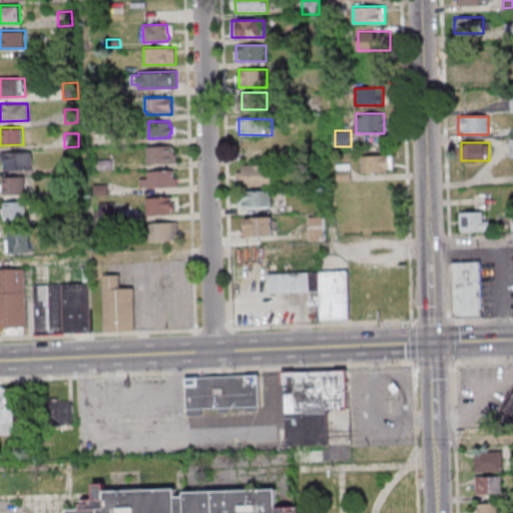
[(146,146),(146,162),(176,162),(176,153),(173,153),(172,145),(146,146)]
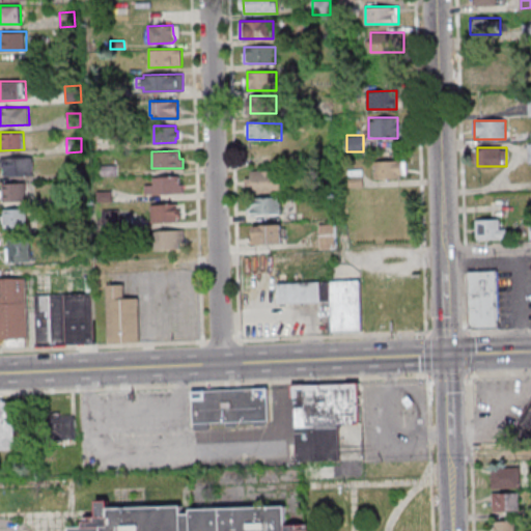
[(0,158),(0,166),(3,166),(4,175),(35,174),(34,157),(0,158)]
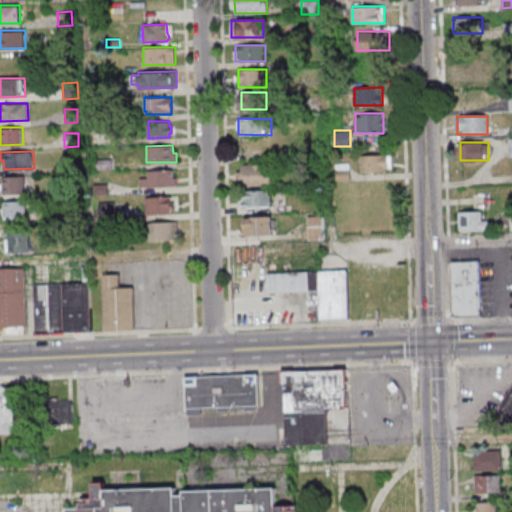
[(361,155),(361,172),(392,172),(392,155),(361,155)]
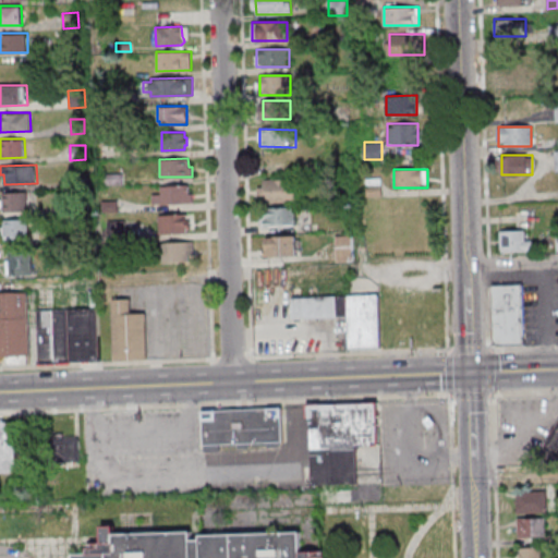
[(106,173),(107,184),(122,184),(122,173),(106,173)]
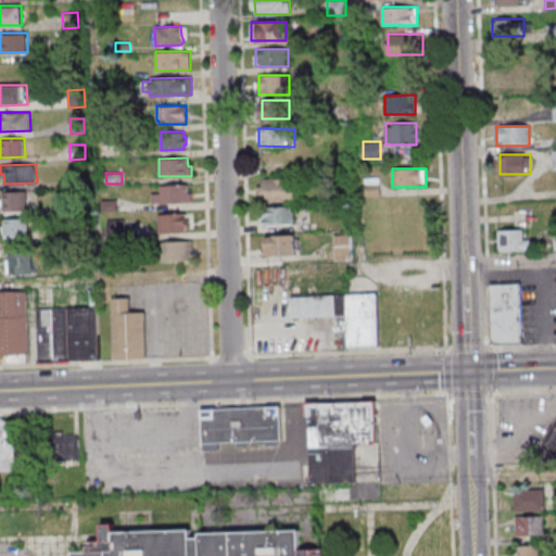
[(257,178),(257,201),(293,201),(293,178),(257,178)]
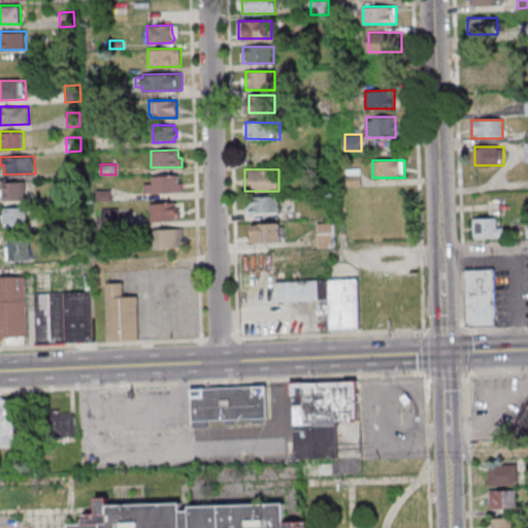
[(178,174),(152,175),(152,184),(144,184),(144,193),(183,192),(182,183),(178,183),(178,174)]
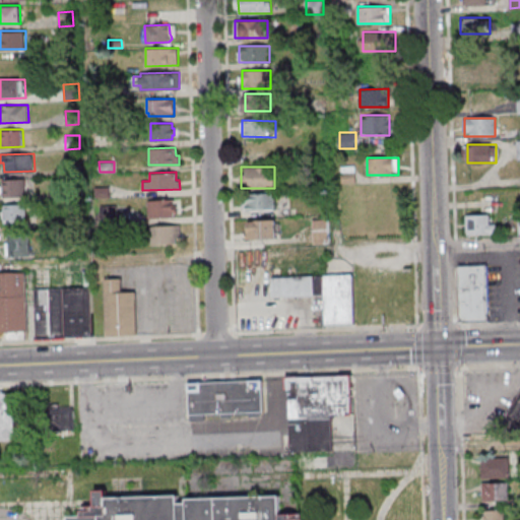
[(2,180),(2,186),(0,186),(0,192),(2,192),(2,196),(25,196),(24,190),(27,190),(27,179),(2,180)]
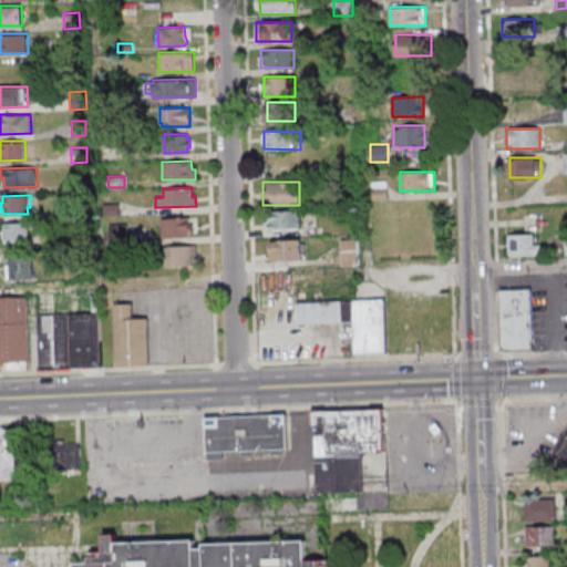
[(103,204),(104,215),(119,215),(119,204),(103,204)]
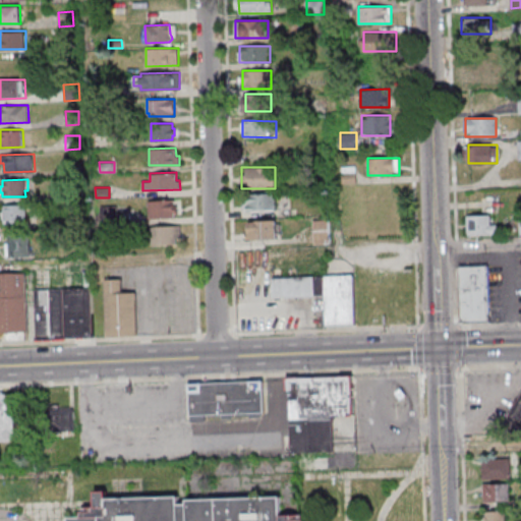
[(276,193),(245,193),(245,210),(276,210),(276,193)]
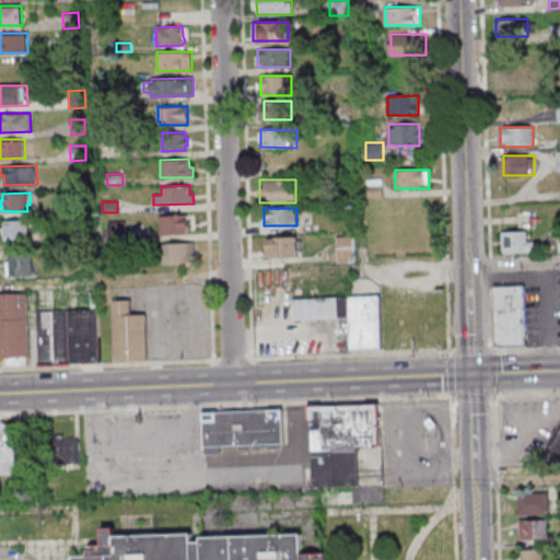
[(159,216),(160,234),(188,233),(188,229),(190,229),(189,220),(187,220),(187,214),(159,216)]
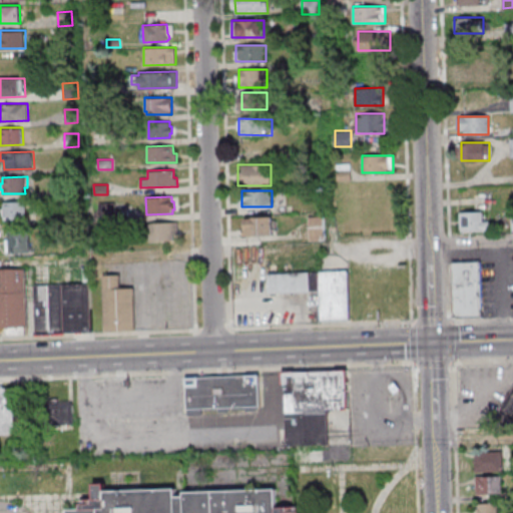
[(2,202),(3,208),(0,208),(0,214),(3,214),(3,219),(28,218),(28,201),(2,202)]
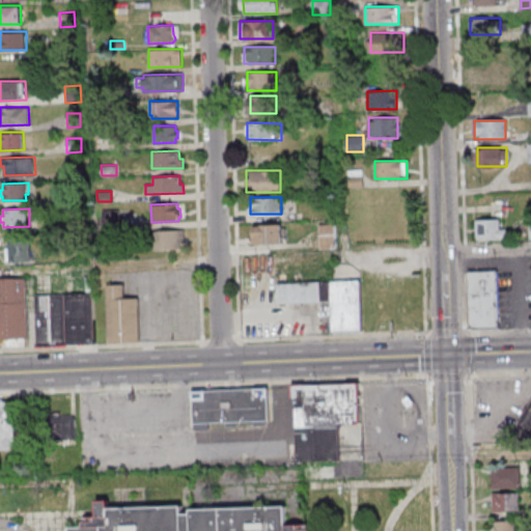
[(103,210),(103,222),(118,222),(118,208),(103,210)]
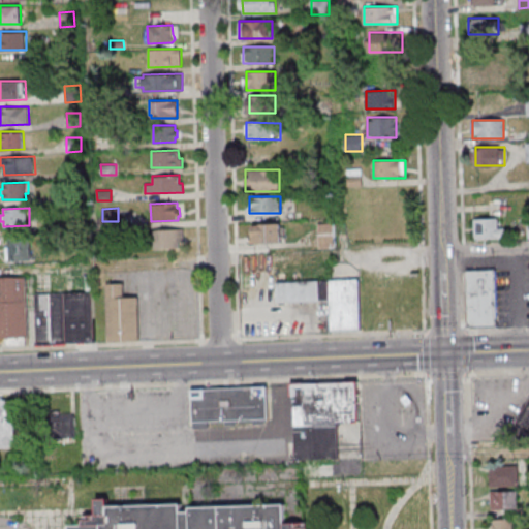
[(473,239),(504,239),(504,218),(473,218),(473,239)]
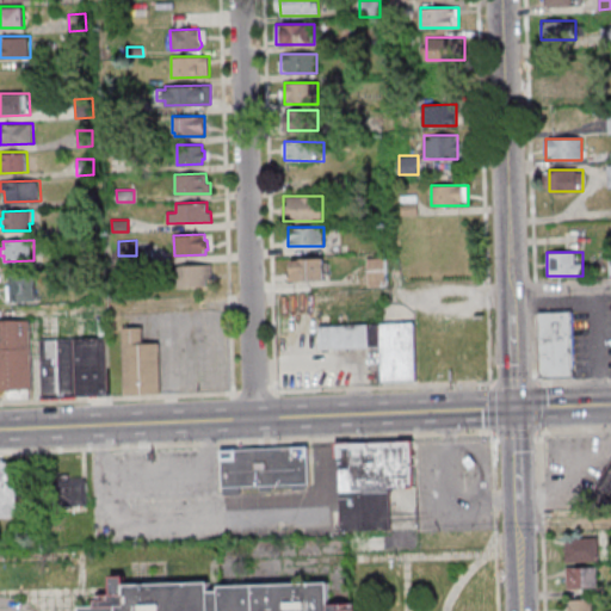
[(386,257),(369,257),(369,285),(386,285),(386,257)]
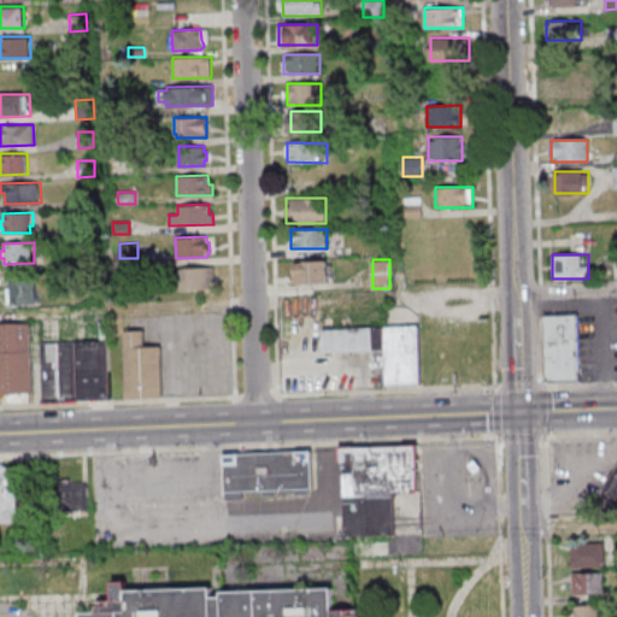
[(328,260),(293,260),(293,283),(328,283),(328,260)]
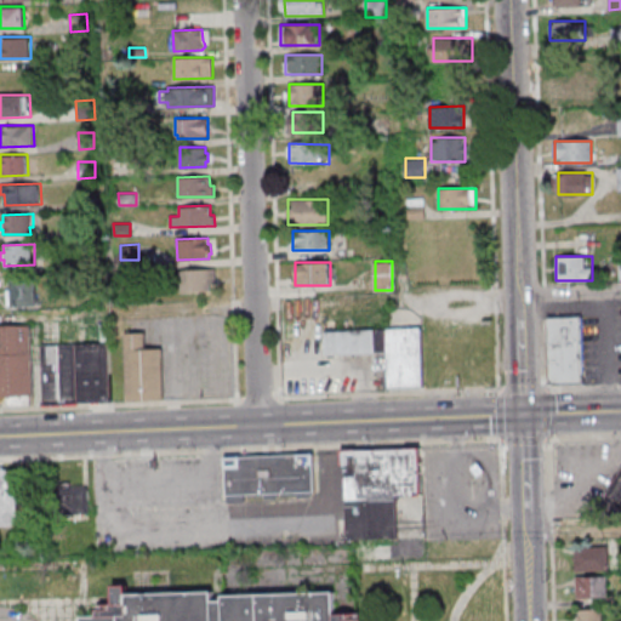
[(215,269),(181,269),(181,292),(215,292),(215,269)]
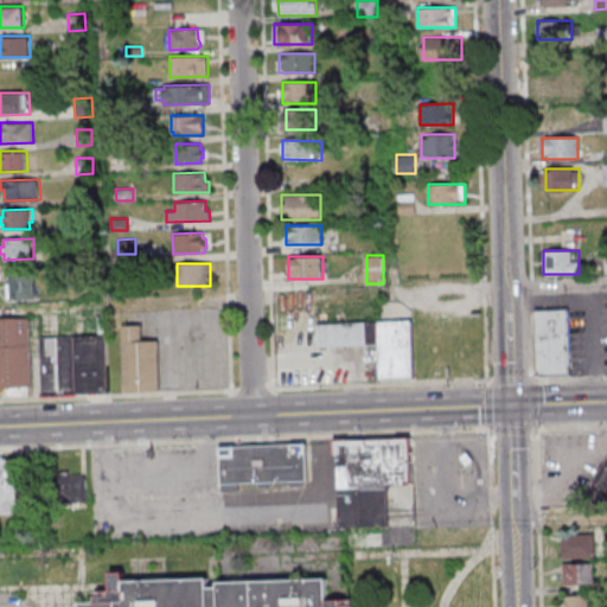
[(34,300),(34,280),(7,280),(7,300),(34,300)]
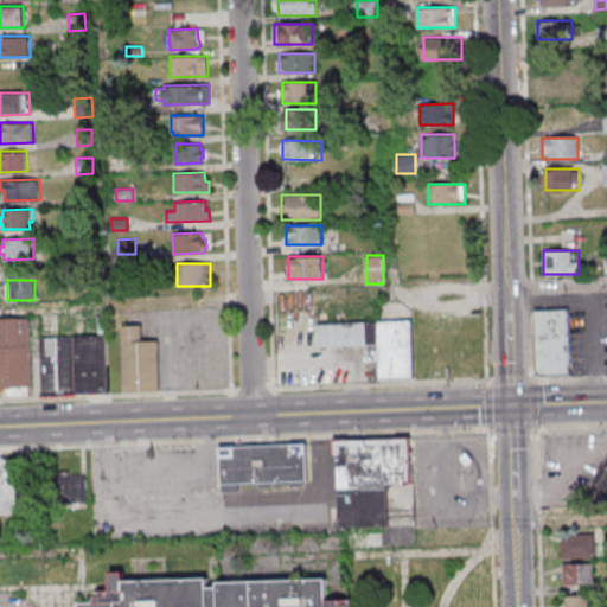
[(574,375),(545,376),(540,371),(538,310),(572,308),(574,375)]
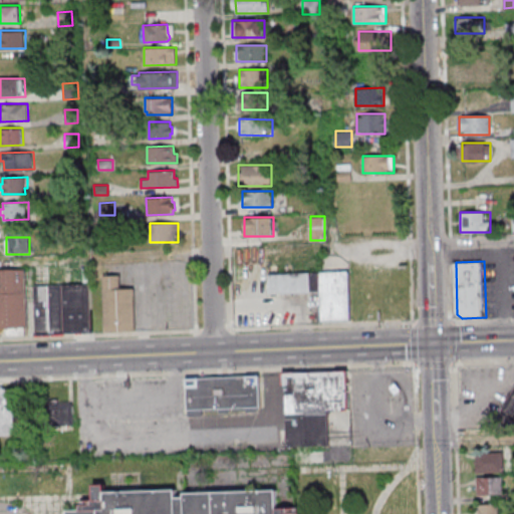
[(0,269),(0,334),(27,334),(25,268),(0,269)]
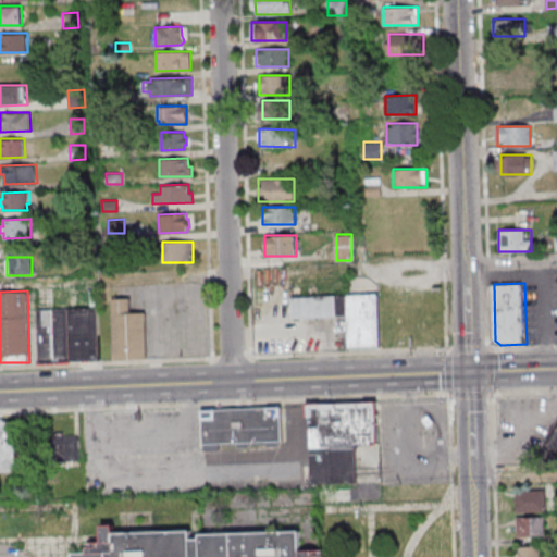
[(347,317),(348,347),(380,347),(379,295),(292,296),(292,318),(347,317)]
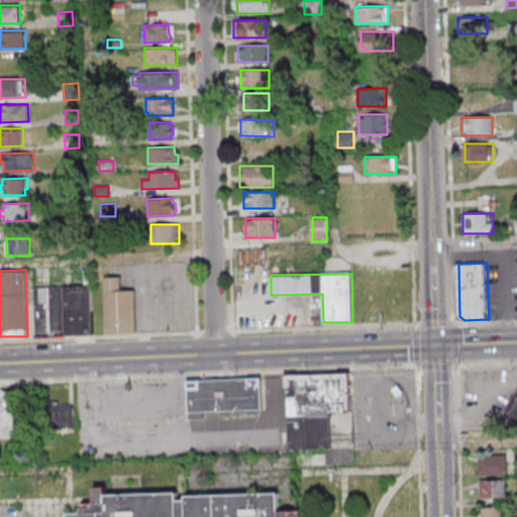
[(102,278),(103,333),(136,333),(135,290),(121,291),(121,277),(102,278)]
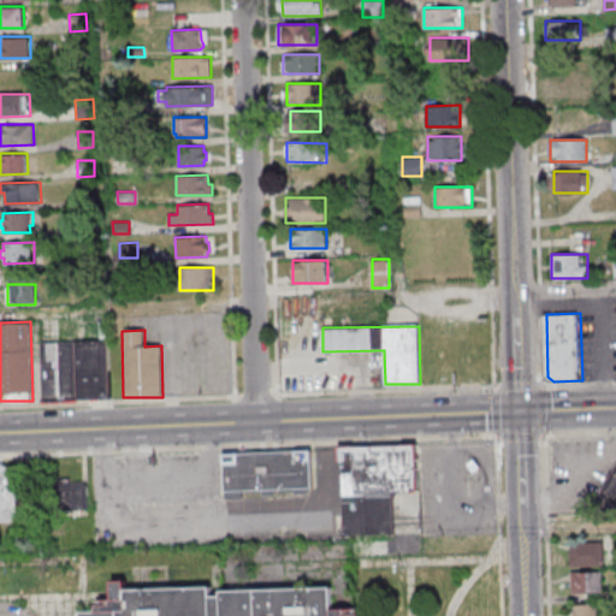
[(108,339),(41,342),(43,400),(111,397),(108,339)]
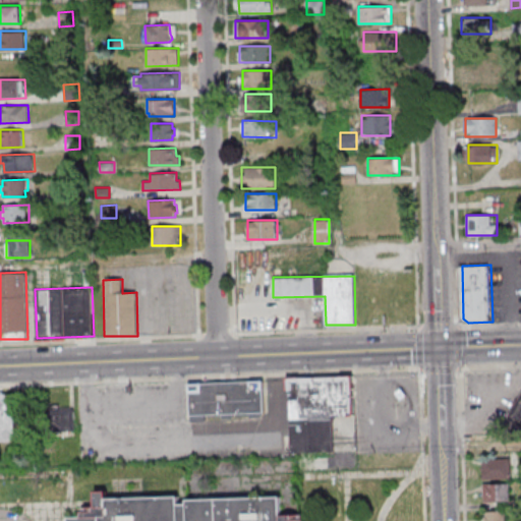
[(288,450),(333,449),(333,416),(353,416),(353,375),(288,377),(288,450)]
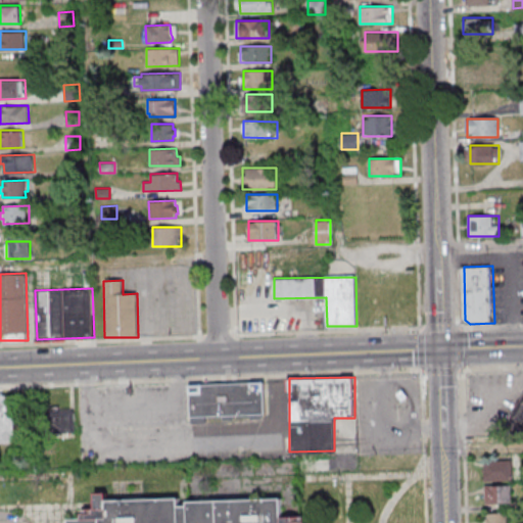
[(189,383),(190,423),(208,422),(208,417),(266,416),(266,382),(189,383)]
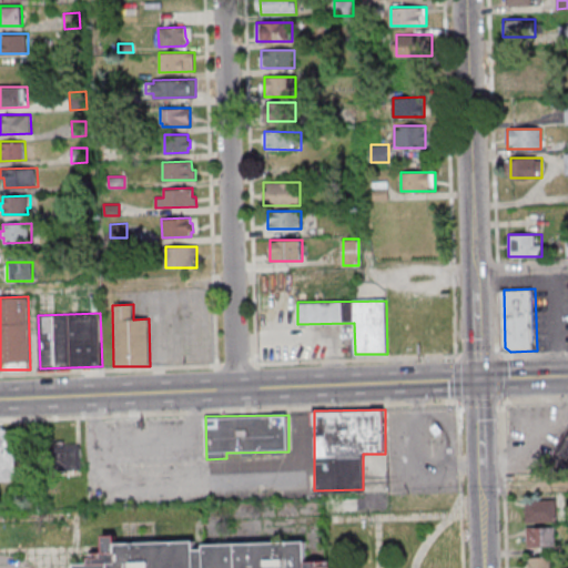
[(0,482),(17,482),(17,428),(0,427),(0,482)]
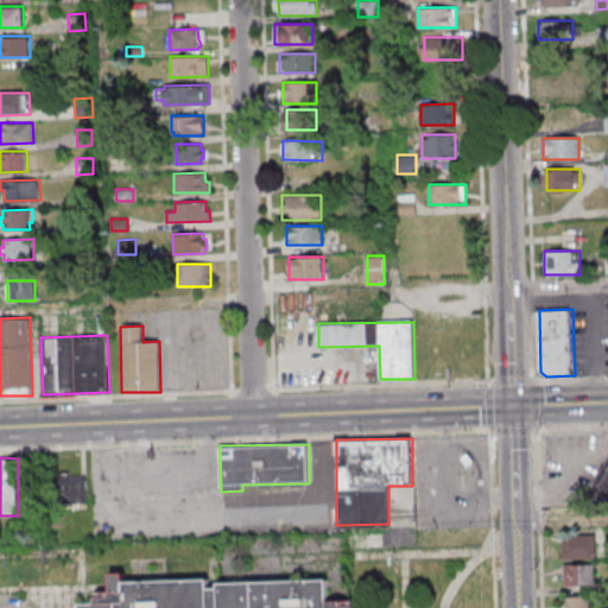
[(87,473),(57,473),(57,502),(87,502),(87,473)]
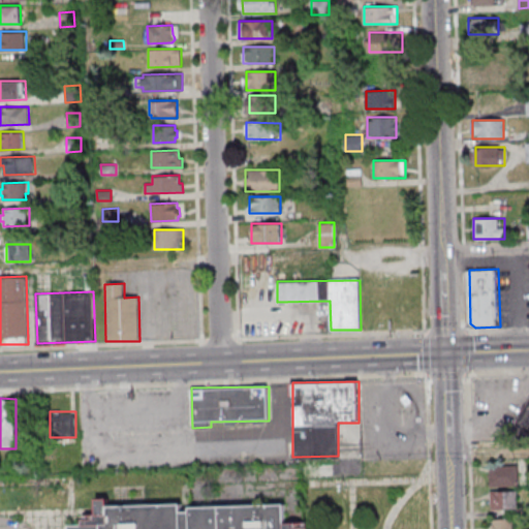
[(518,486),(518,465),(490,465),(490,486),(518,486)]
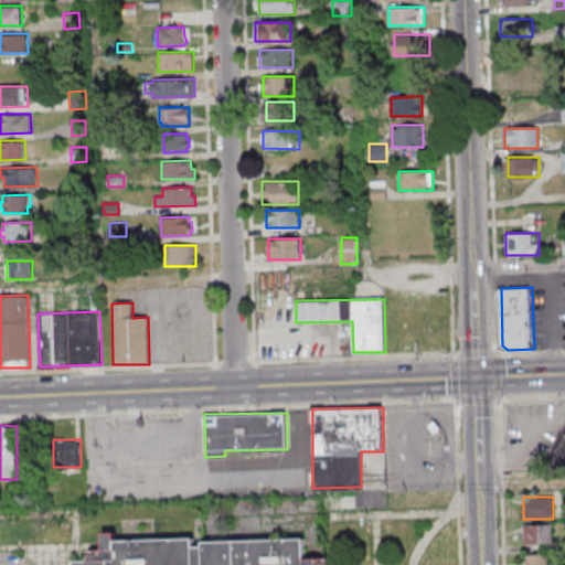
[(523,543),(551,543),(551,524),(523,524),(523,543)]
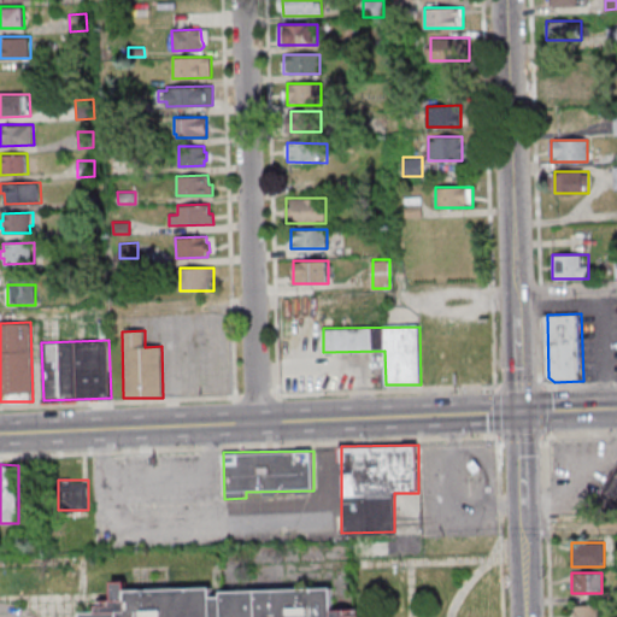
[(119,616),(119,611),(98,612),(97,605),(99,605),(99,599),(112,599),(112,581),(127,581),(127,589),(211,587),(211,597),(223,597),(223,591),(331,588),(333,610),(360,610),(360,616),(119,616)]
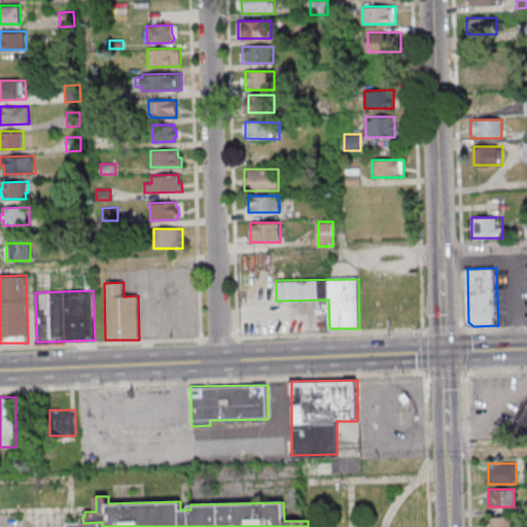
[(511,526),(511,517),(490,517),(489,526),(511,526)]
